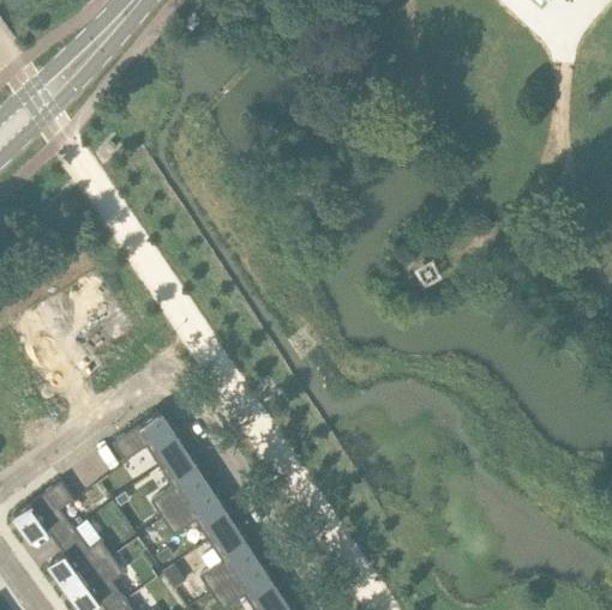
[(120,354),(143,334),(90,271),(67,289),(120,354)]
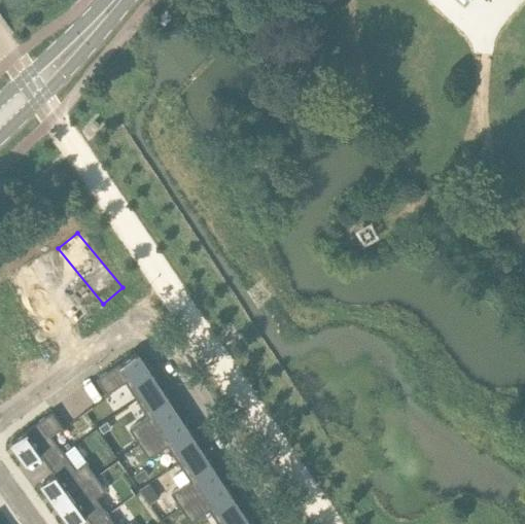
[(135,355),(96,381),(106,396),(125,384),(136,402),(160,387),(139,355),(136,357),(135,355)]
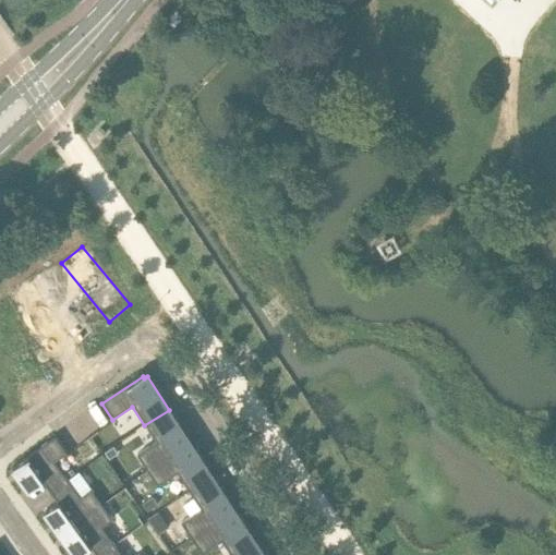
[(156,444),(136,457),(146,472),(191,444),(169,410),(144,425),(156,444)]
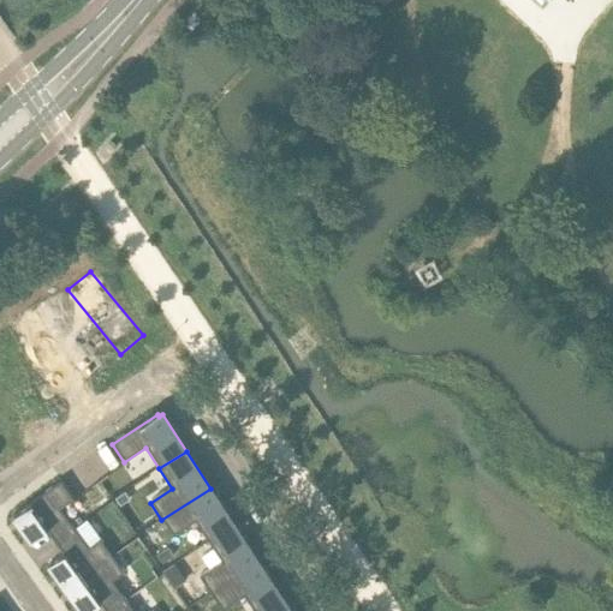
[(17,517),(13,520),(31,544),(48,532),(57,543),(75,529),(60,510),(73,501),(60,484),(16,516),(17,517)]
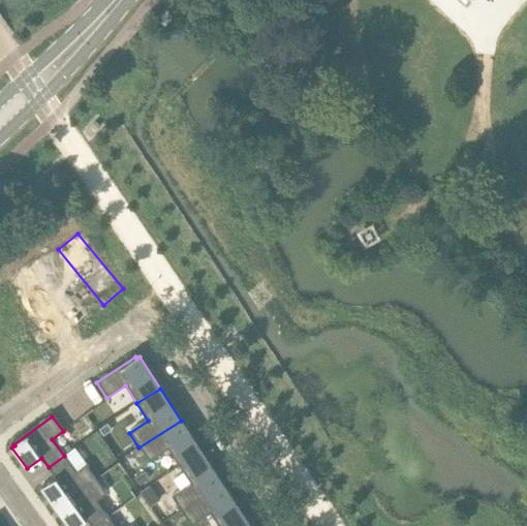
[(181,421),(138,447),(148,462),(167,450),(179,467),(202,453),(181,421)]
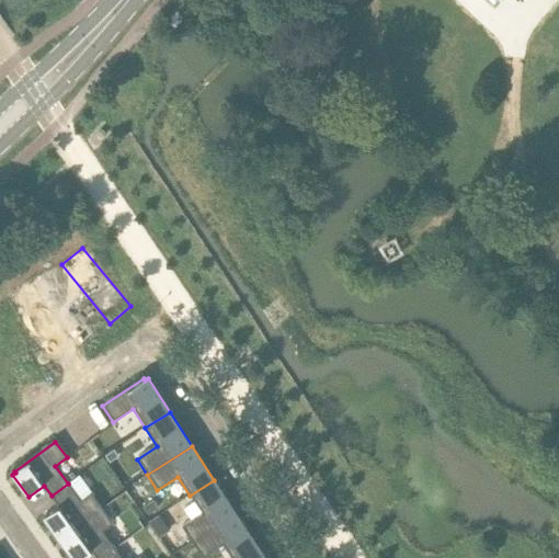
[(202,514),(181,527),(192,543),(236,514),(214,480),(190,496),(202,514)]
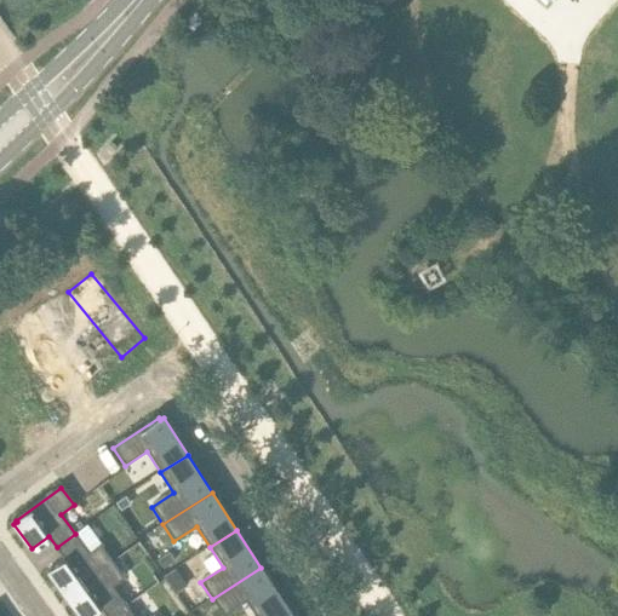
[(66,559),(49,571),(67,596),(114,562),(102,545),(90,553),(75,534),(57,547),(66,559)]
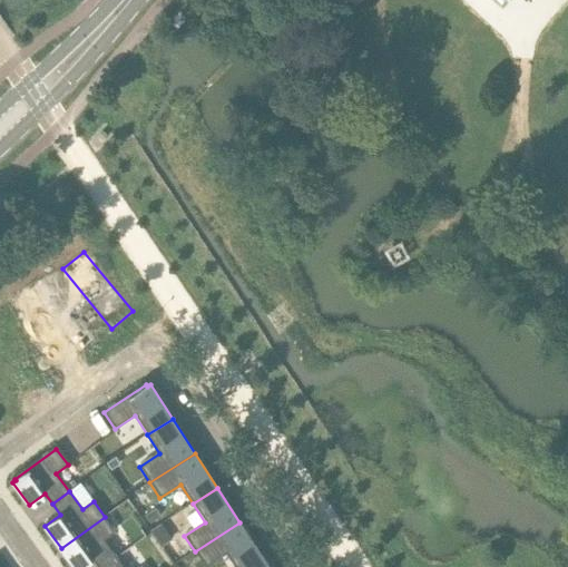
[(105,517),(61,548),(74,566),(84,566),(92,560),(97,566),(106,566),(118,558),(105,540),(116,531),(105,517)]
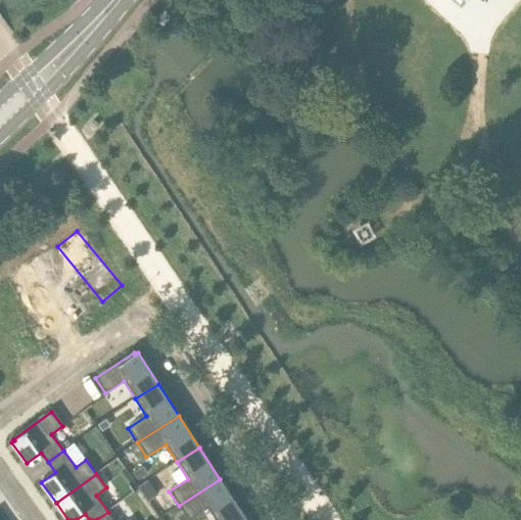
[(220,479),(179,506),(187,519),(190,519),(206,509),(214,519),(226,519),(241,511),(220,479)]
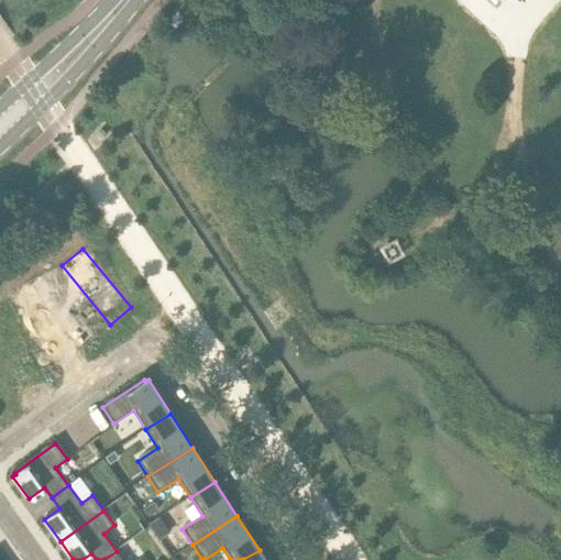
[(264,559),(260,550),(243,559),(264,559)]
